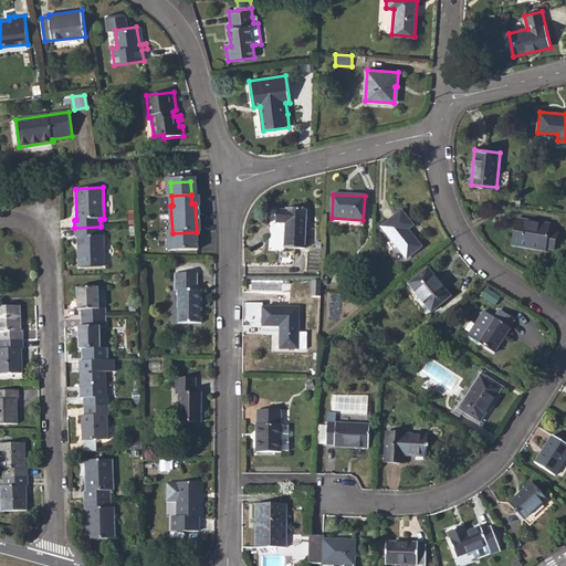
[(275,223),(286,224),(285,247),(304,248),(306,210),(286,209),(286,210),(276,210),(275,223)]
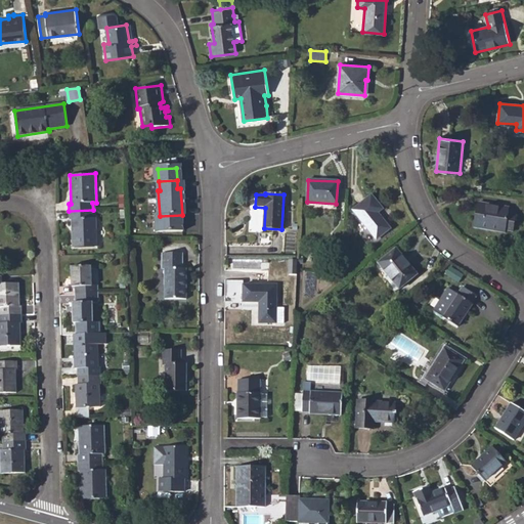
[(353,210),(377,239),(390,228),(378,213),(383,209),(372,195),(353,210)]
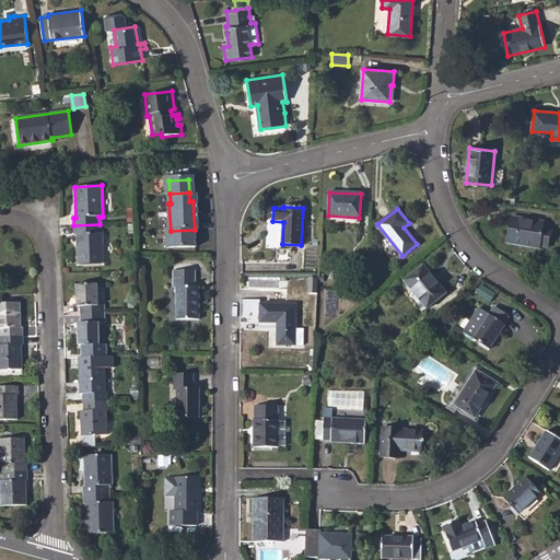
[(506,243),(540,248),(540,245),(548,247),(551,229),(544,228),(545,222),(510,217),(506,243)]
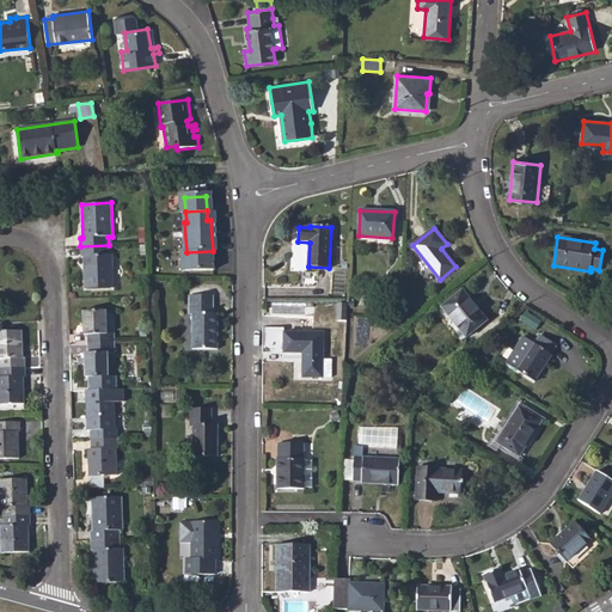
[(80,246),(81,256),(84,256),(85,288),(115,288),(114,254),(109,254),(109,245),(80,246)]
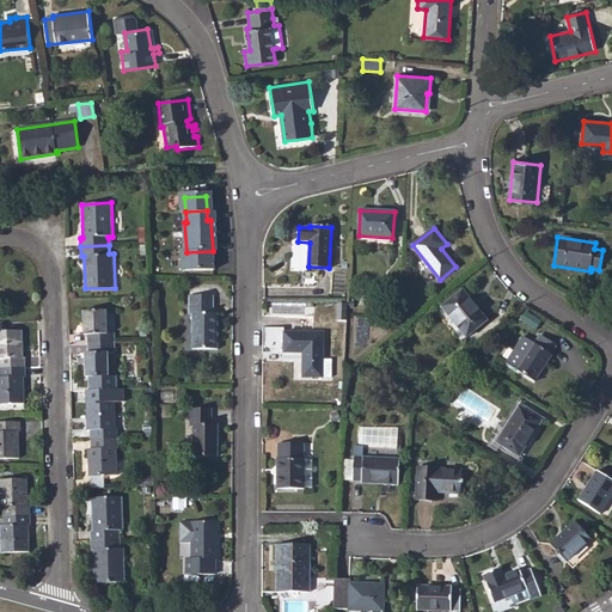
[(442,307),(466,337),(488,320),(463,291),(442,307)]
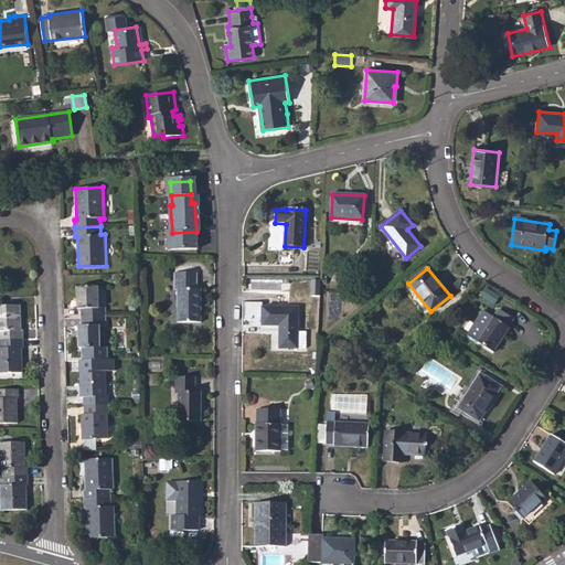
[(176,273),(176,289),(178,289),(178,321),(201,322),(201,305),(200,305),(199,289),(196,289),(196,273),(176,273)]
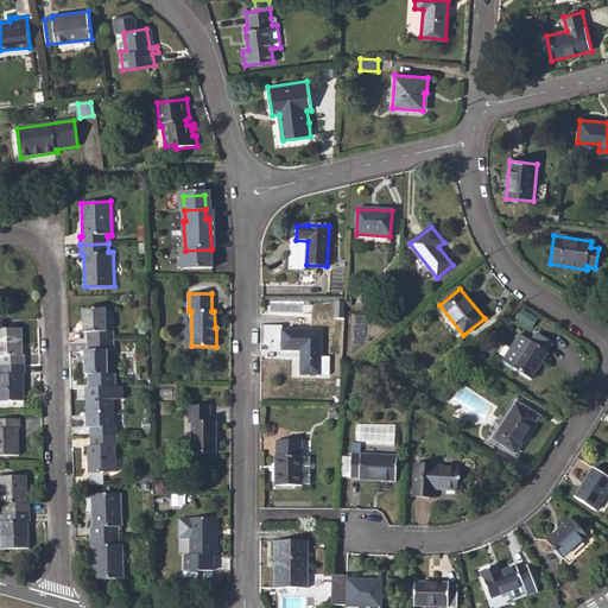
[(87,341),(114,340),(114,331),(107,331),(106,308),(83,309),(83,333),(87,333),(87,341)]
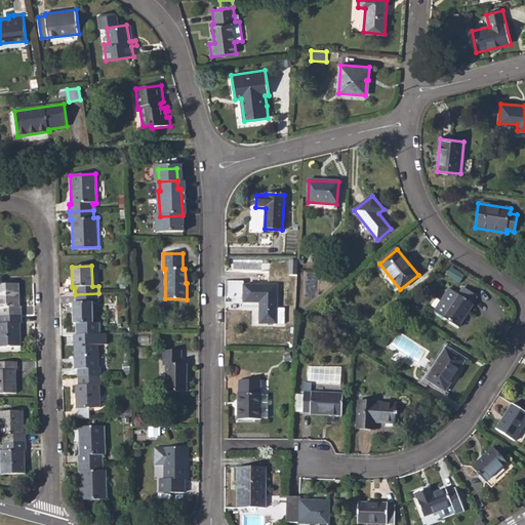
[(0,314),(23,314),(22,306),(21,306),(18,283),(0,283),(0,314)]
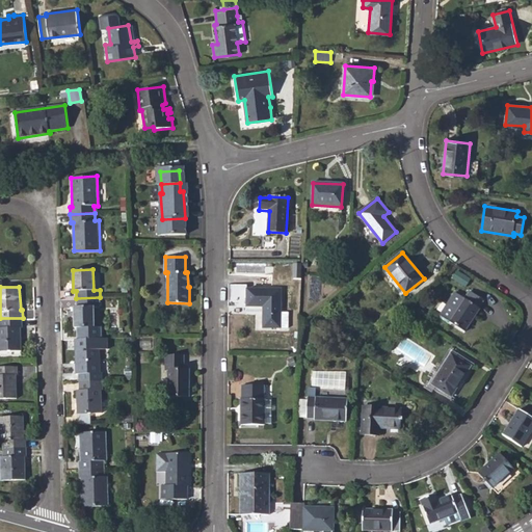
[(281,311),(281,289),(247,289),(247,306),(264,307),(264,327),(281,327),(281,311)]
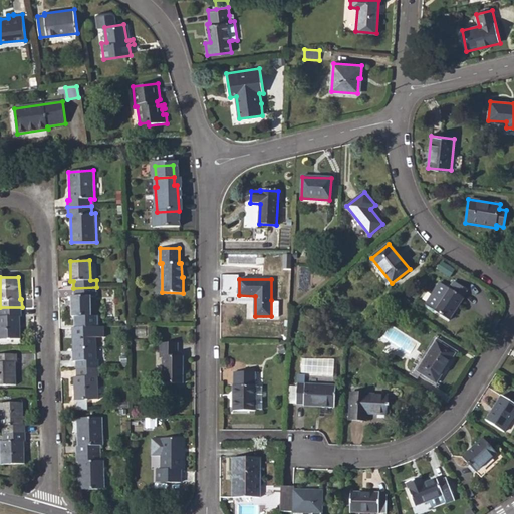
[(434,310),(450,320),(464,299),(463,297),(467,290),(454,281),(449,289),(448,288),(434,310)]
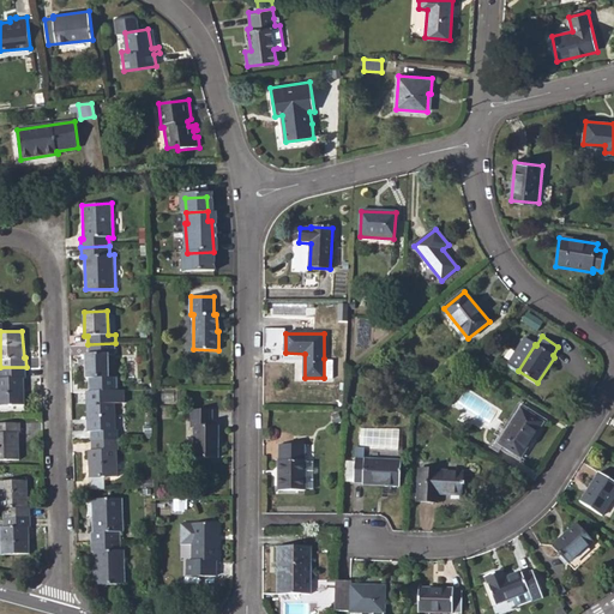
[(88,344),(89,354),(85,354),(86,378),(90,378),(90,391),(118,390),(116,377),(109,377),(109,354),(115,354),(115,343),(88,344)]
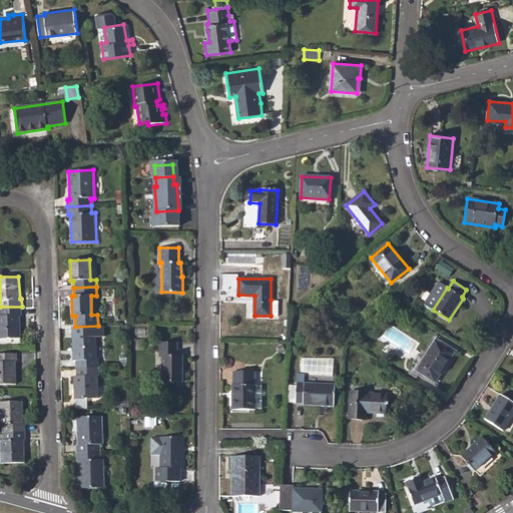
[(0,307),(0,338),(21,338),(20,315),(22,315),(22,307),(0,307)]
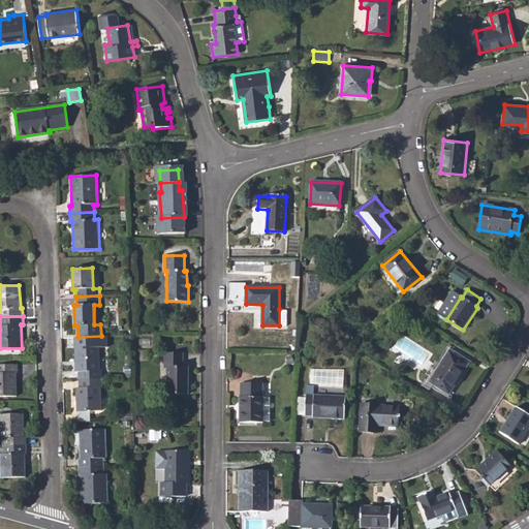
[(79,379),(102,378),(102,371),(100,371),(99,347),(75,348),(75,372),(79,372),(79,379)]
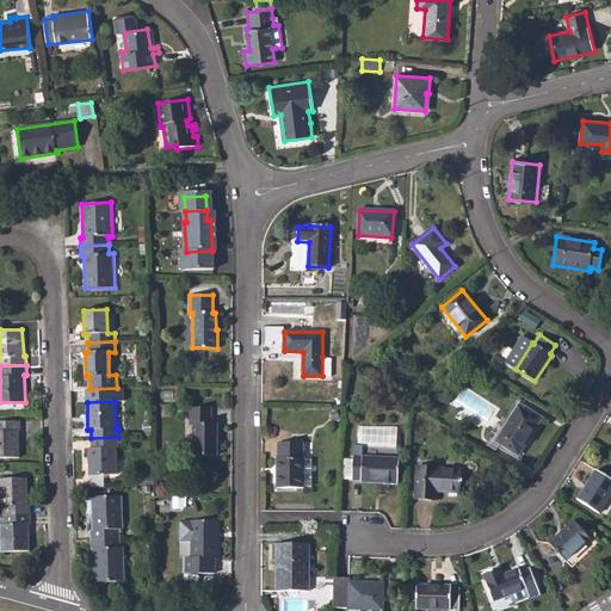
[(488,444),(497,449),(500,444),(518,456),(541,420),(519,406),(497,442),(492,438),(488,444)]
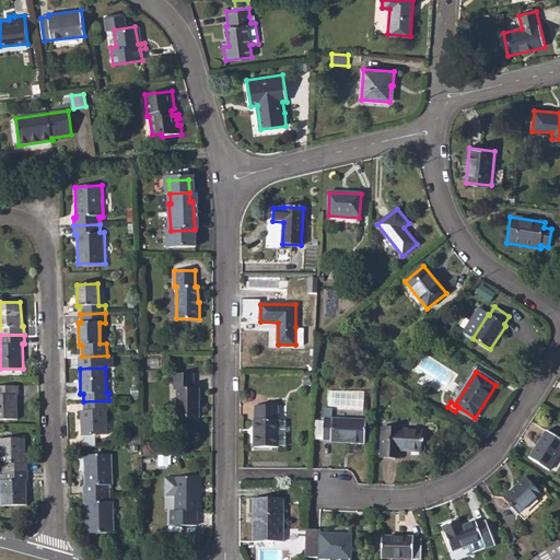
[(174,391),(177,391),(177,419),(199,419),(199,388),(193,388),(193,374),(174,373),(174,391)]
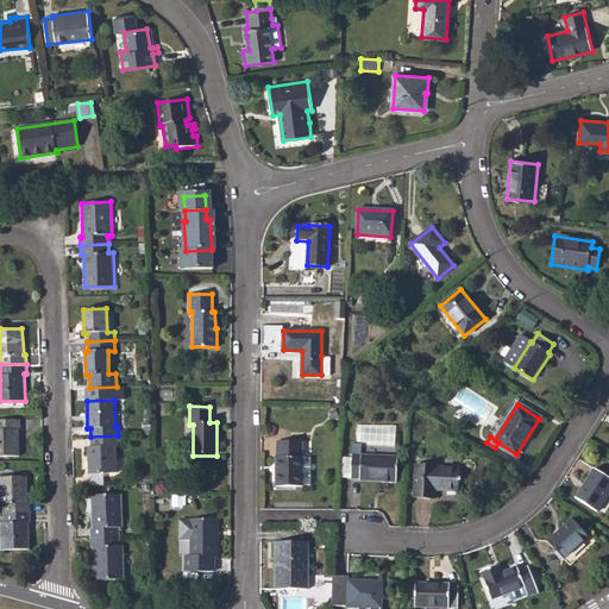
[(0,456),(19,457),(18,429),(20,429),(20,420),(0,420),(0,456)]
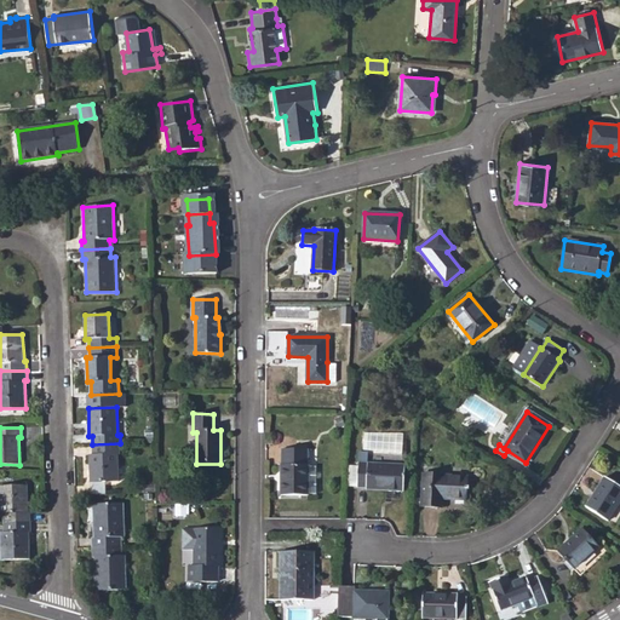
[(92,445),(93,454),(90,455),(90,483),(119,482),(118,454),(121,454),(120,443),(92,445)]
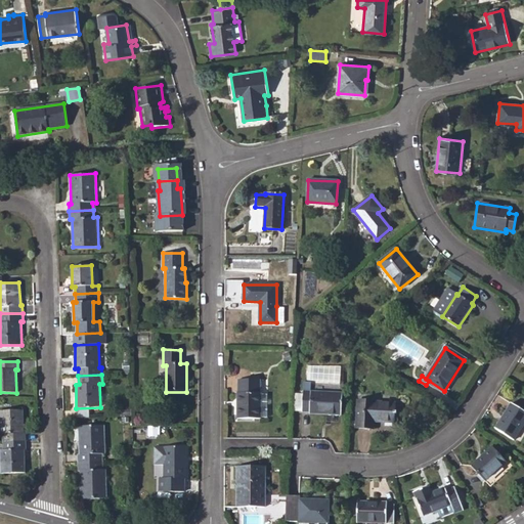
[(237,419),(260,419),(261,393),(259,393),(259,379),(238,379),(238,392),(237,393),(237,419)]
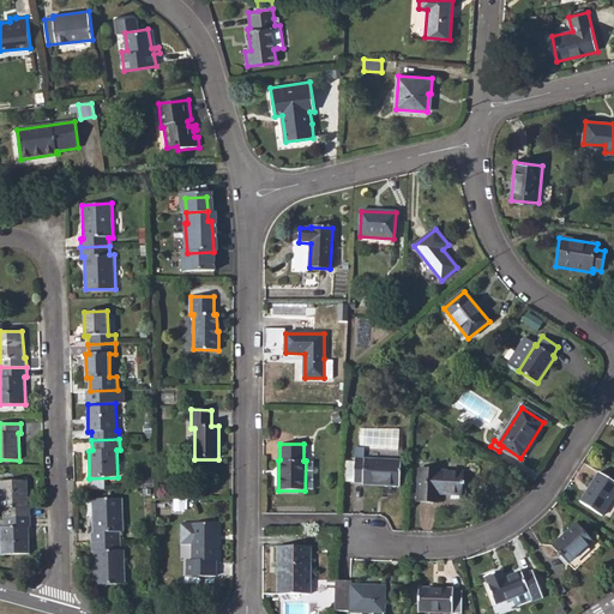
[(354,482),(363,482),(363,485),(399,487),(401,462),(355,459),(354,482)]
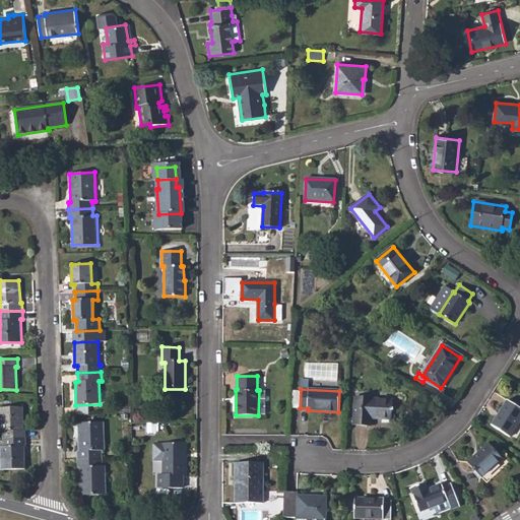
[(354,426),(372,426),(372,418),(392,419),(393,400),(355,398),(354,426)]
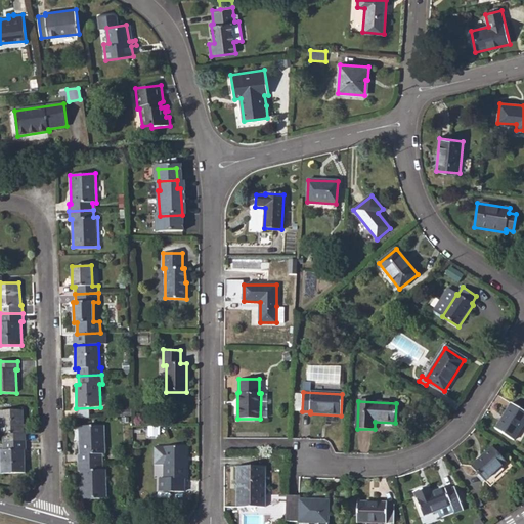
[(495,429),(514,441),(523,425),(523,410),(512,403),(495,429)]
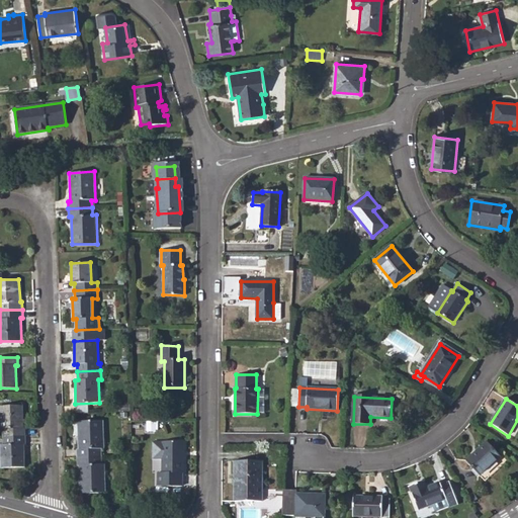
[(3,437),(26,437),(25,429),(23,429),(22,406),(0,406),(0,424),(0,429),(2,429),(3,437)]
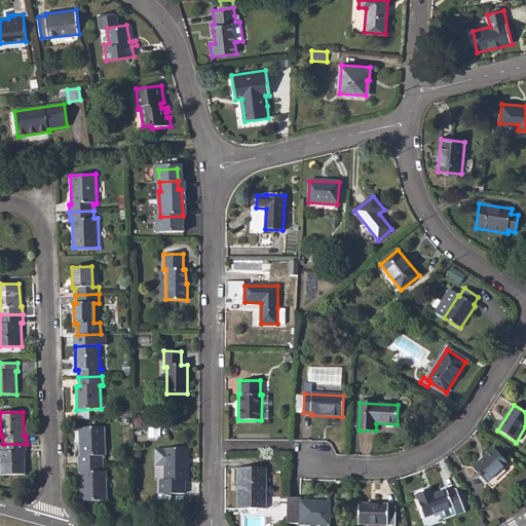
[(78,464),(103,463),(103,456),(106,456),(105,427),(79,428),(80,456),(78,456),(78,464)]
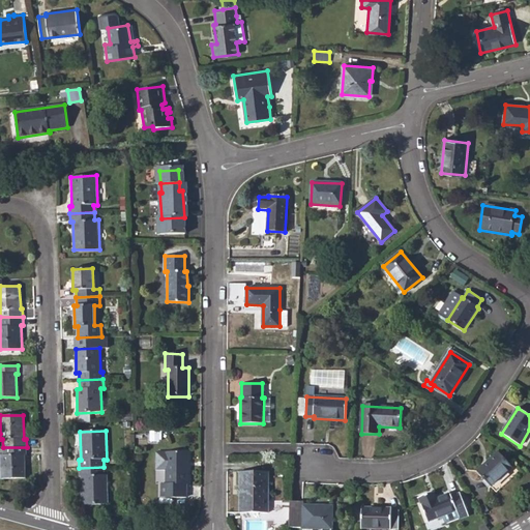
[(3,447),(3,454),(1,454),(2,479),(26,478),(25,455),(27,455),(27,447),(3,447)]
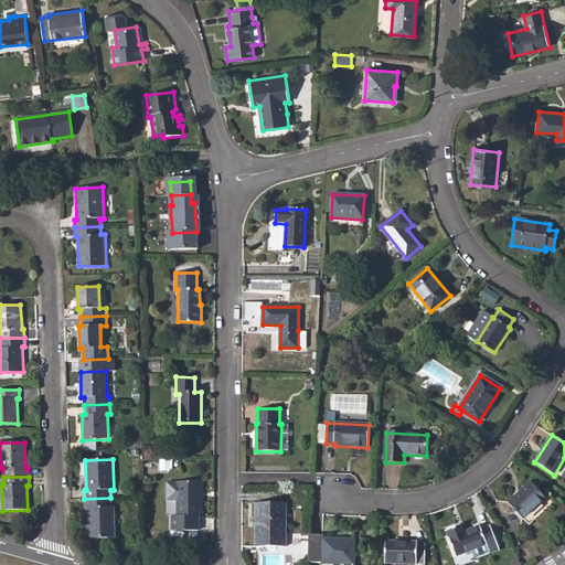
[(172,516),(172,530),(199,531),(199,516),(201,516),(200,482),(178,482),(177,516),(172,516)]
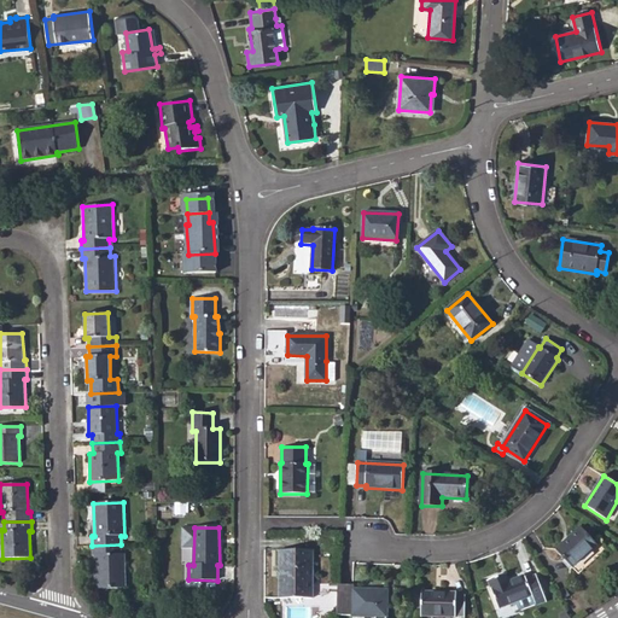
[(557,549),(572,567),(599,544),(581,528),(557,549)]
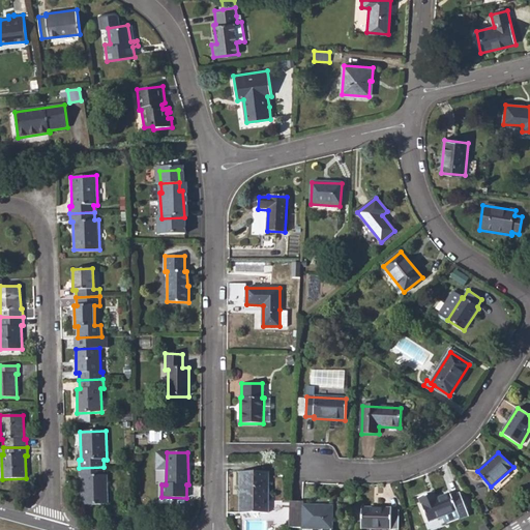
[(79,468),(79,477),(81,477),(83,505),(109,504),(107,475),(104,475),(104,467),(79,468)]
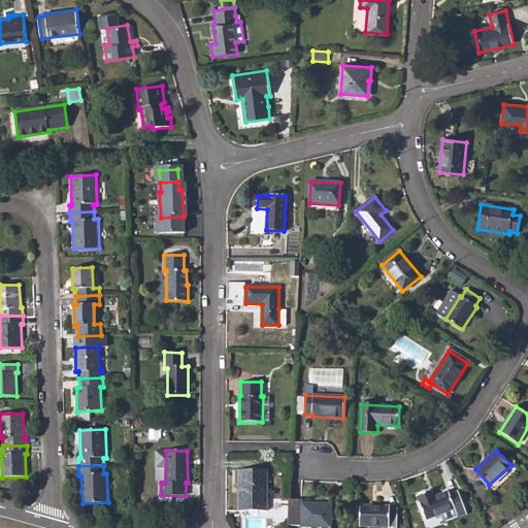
[(239,486),(242,486),(241,510),(266,512),(267,470),(239,470),(239,486)]
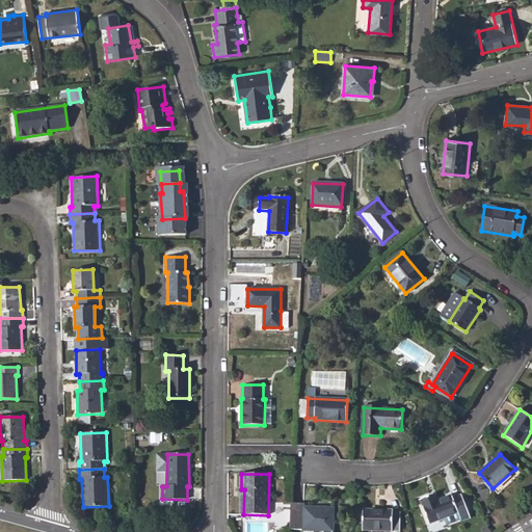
[(430,497),(421,500),(425,512),(430,524),(458,511),(461,521),(470,517),(461,495),(452,499),(452,496),(439,501),(433,503),(430,497)]
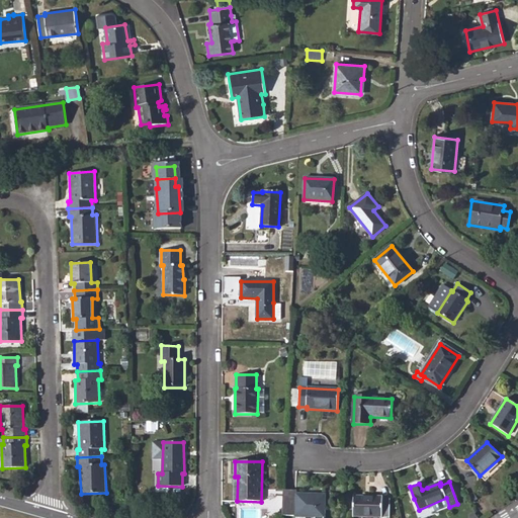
[(419,484),(422,490),(427,488),(425,482),(419,484)]
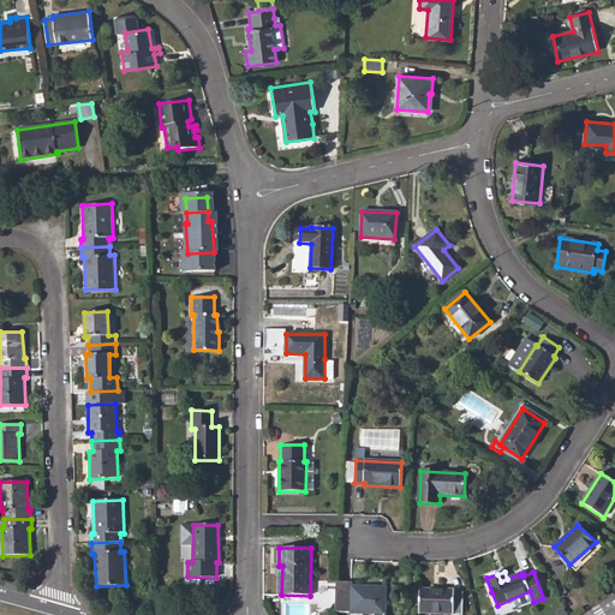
[(351,614),(362,614),(363,614),(384,614),(386,587),(353,587),(353,583),(336,581),(334,613),(351,614)]
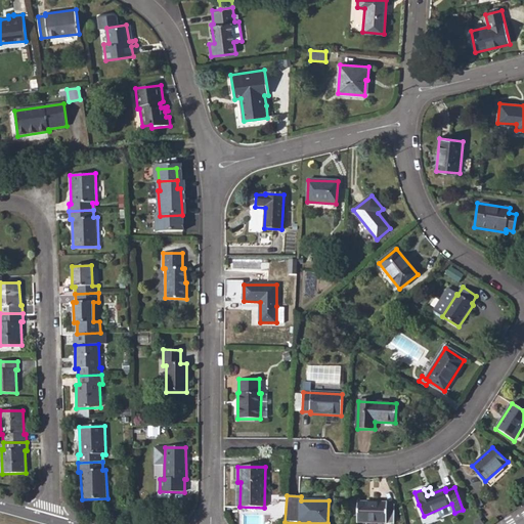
[(357,522),(394,523),(395,506),(387,505),(387,503),(358,503),(357,522)]
